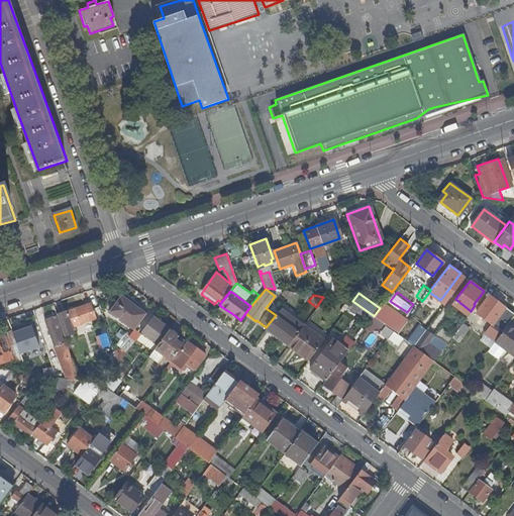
[(135,328),(145,314),(121,296),(110,312),(134,329),(135,328)]
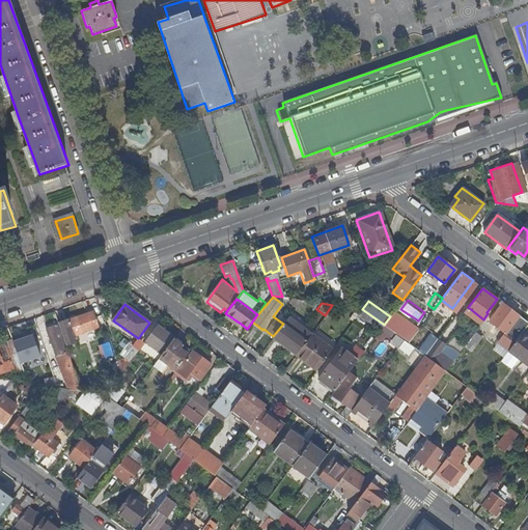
[(523,331),(527,325),(527,323),(503,305),(490,323),(504,334),(500,339),(506,343),(510,338),(515,341),(521,333),(523,331)]
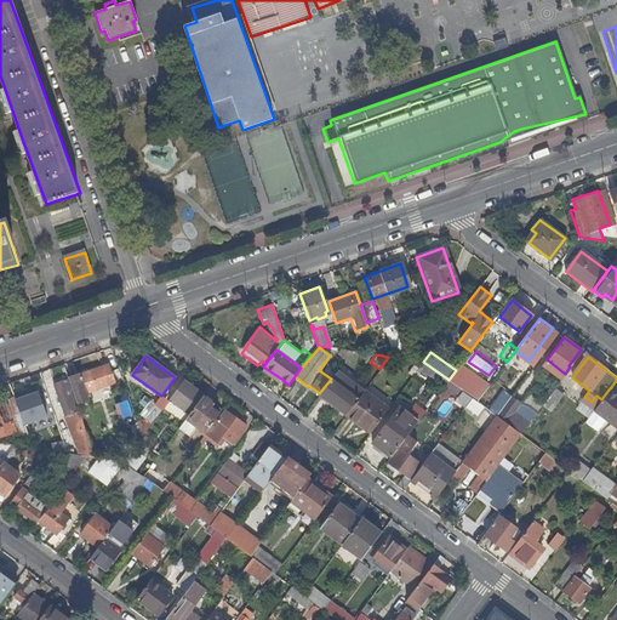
[(565,374),(547,359),(543,363),(563,377),(565,374)]
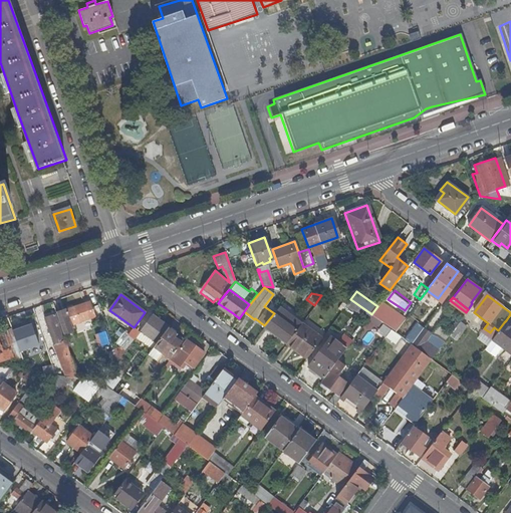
[(350,299),(344,298),(337,308),(341,311),(345,306),(350,299)]
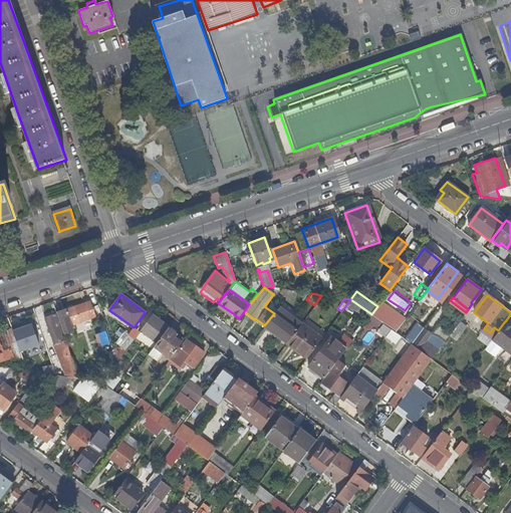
[(370,313),(350,299),(345,306),(365,320),(366,318),(370,313)]
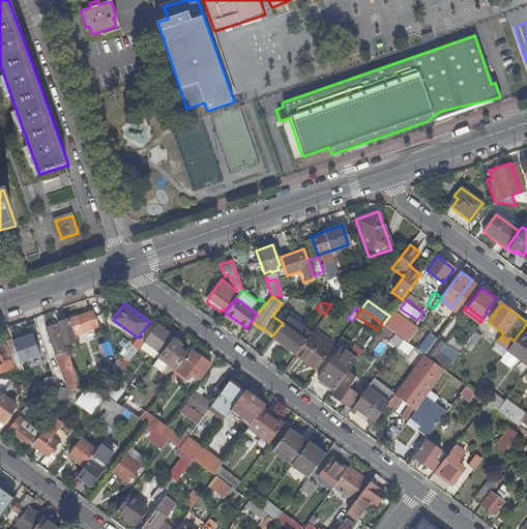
[(74,388),(80,389),(65,346),(74,343),(70,334),(95,325),(90,311),(55,323),(55,324),(44,328),(46,333),(44,334),(47,344),(49,344),(51,348),(52,347),(56,358),(54,359),(64,387),(74,388)]
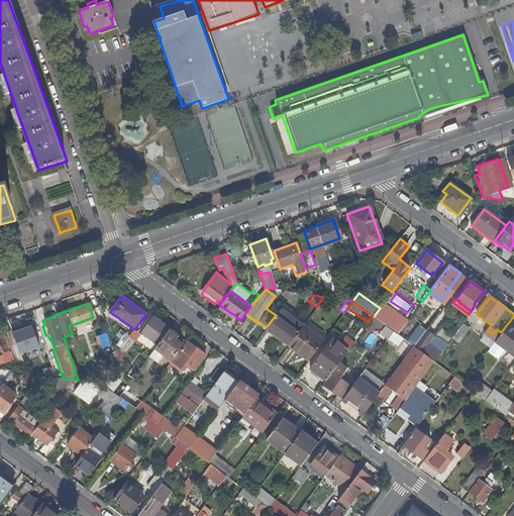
[(234,315),(219,305),(218,307),(217,308),(232,318),(234,315)]
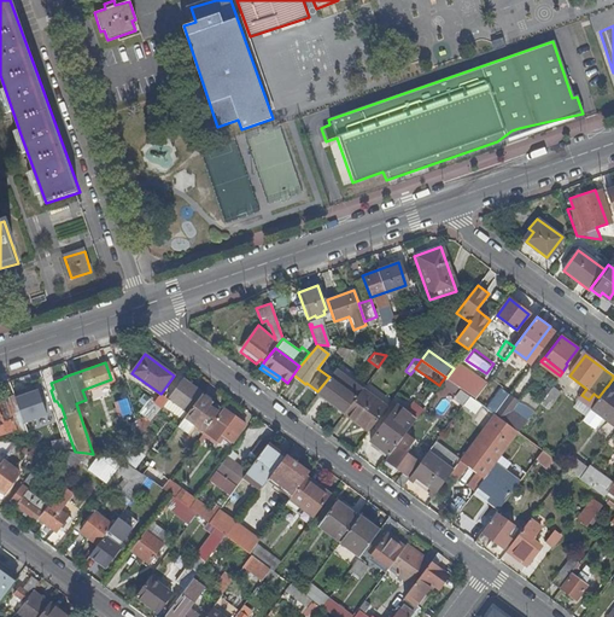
[(454,368),(446,378),(458,386),(469,395),(474,399),(484,384),(456,365),(454,368)]
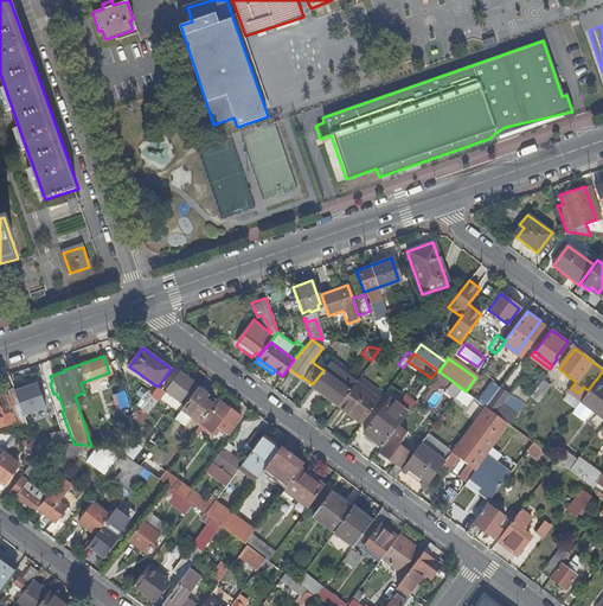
[(354,382),(329,362),(324,370),(312,384),(338,404),(339,403),(354,382)]
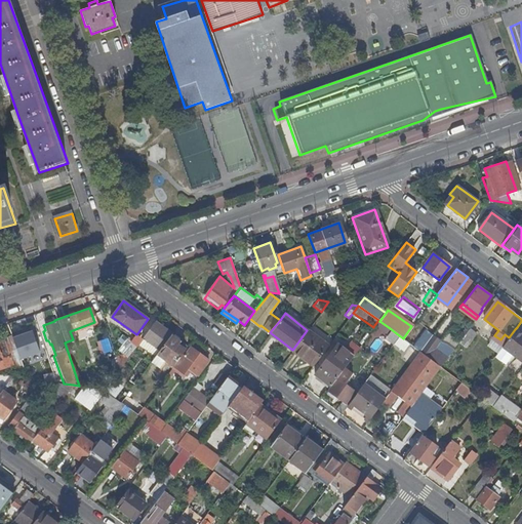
[(153,322),(148,319),(137,333),(143,336),(153,322)]
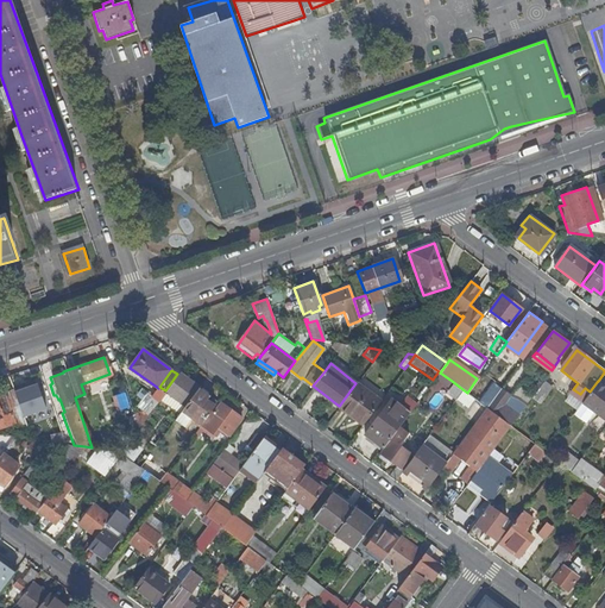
[(199,386),(180,371),(177,374),(165,390),(162,396),(181,409),(197,388),(199,386)]
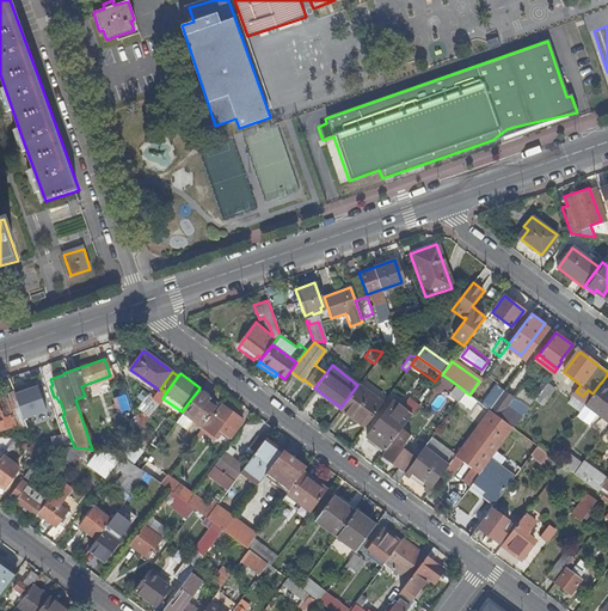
[(442,374),(441,373),(436,379),(449,389),(454,383),(442,374)]
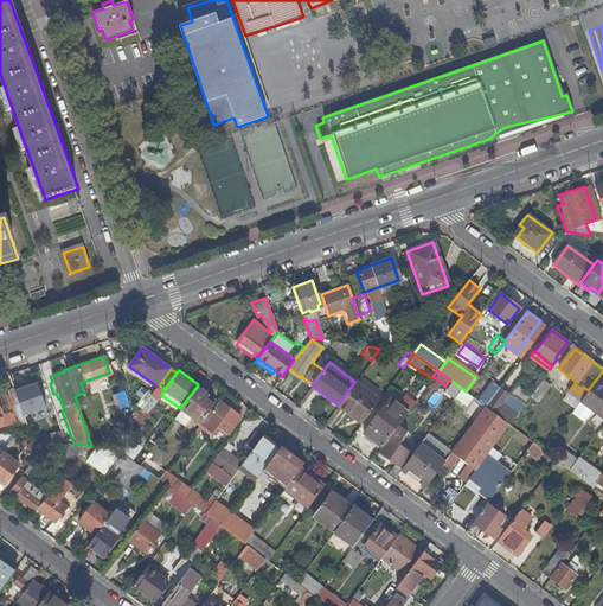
[(602,387),(595,381),(588,390),(582,399),(602,414),(602,387)]
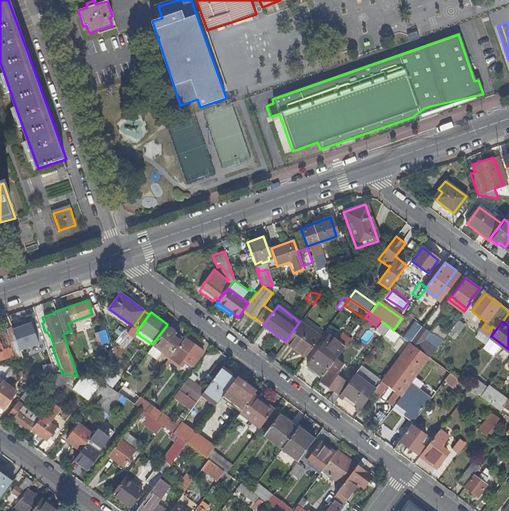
[(320,337),(299,322),(286,340),(295,347),(294,349),(305,357),(320,337)]
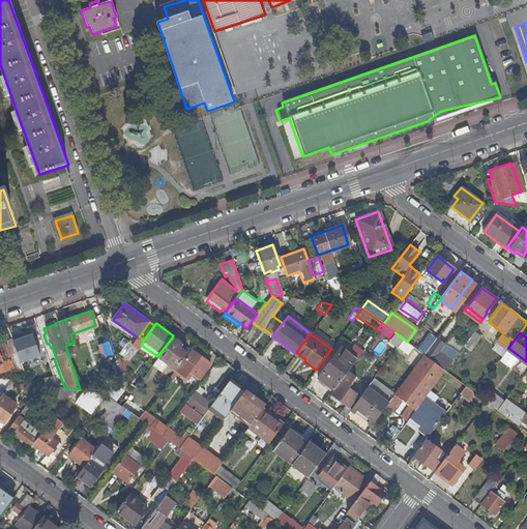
[(25,334),(9,340),(19,363),(33,358),(25,334)]
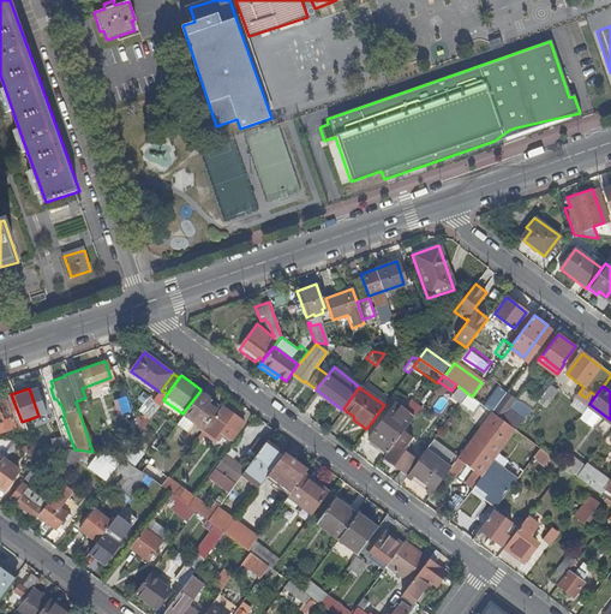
[(499,388),(485,406),(492,412),(516,429),(522,419),(508,409),(515,399),(499,388)]
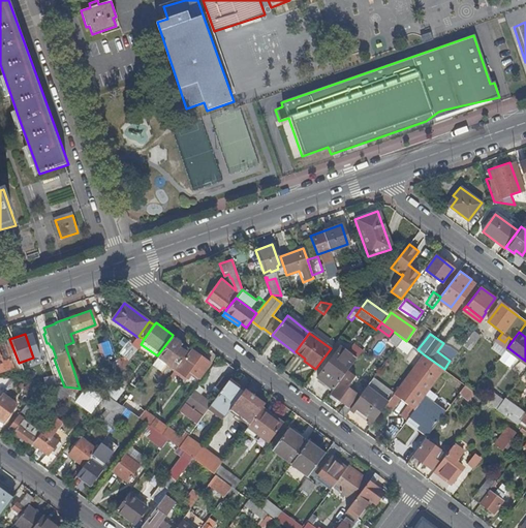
[(472,334),(464,344),(471,349),(478,338),(472,334)]
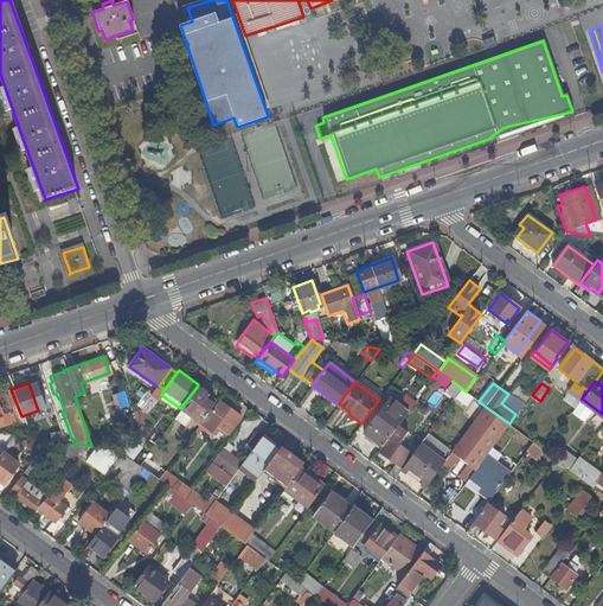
[(338,404),(312,384),(310,387),(337,406),(338,404)]
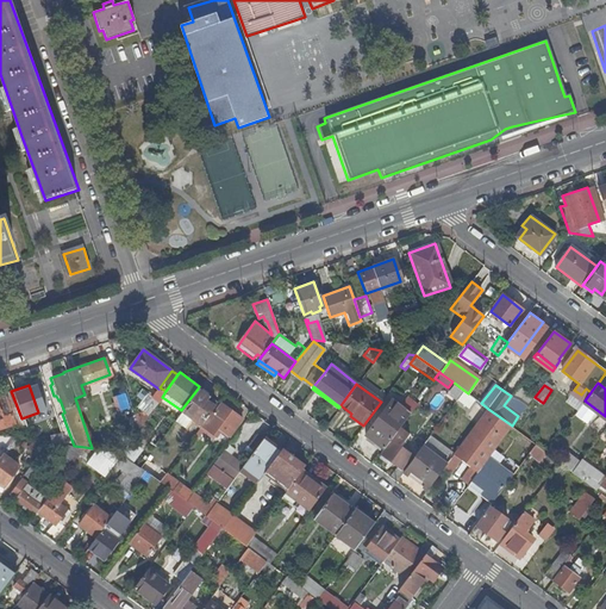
[(208,397),(198,389),(181,410),(175,420),(185,427),(191,418),(200,426),(210,412),(214,405),(206,399),(208,397)]
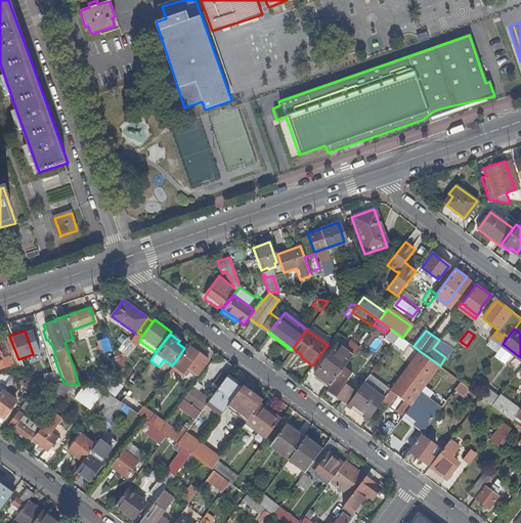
[(0,367),(17,362),(8,335),(0,338),(0,367)]
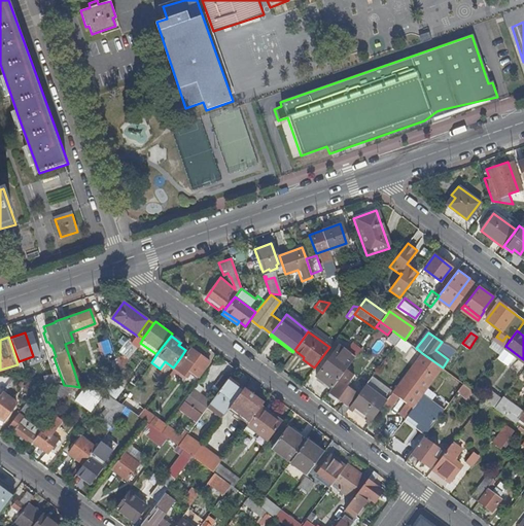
[(405,340),(400,337),(394,345),(406,353),(411,345),(405,340)]
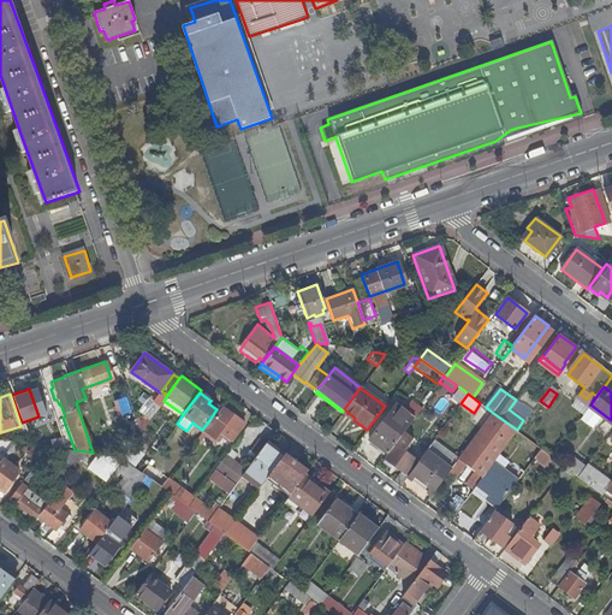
[(156,397),(146,414),(154,420),(165,403),(156,397)]
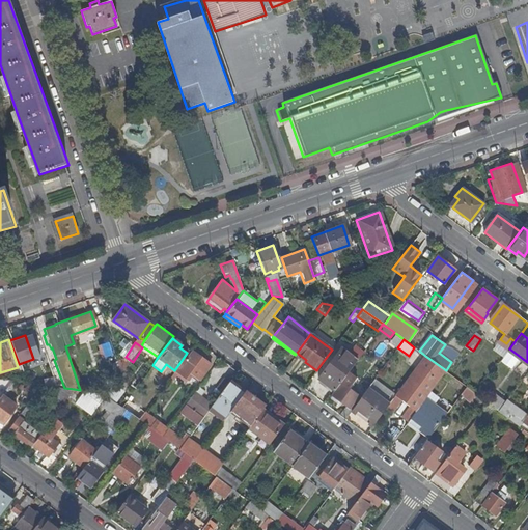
[(109,357),(105,343),(94,346),(100,360),(109,357)]
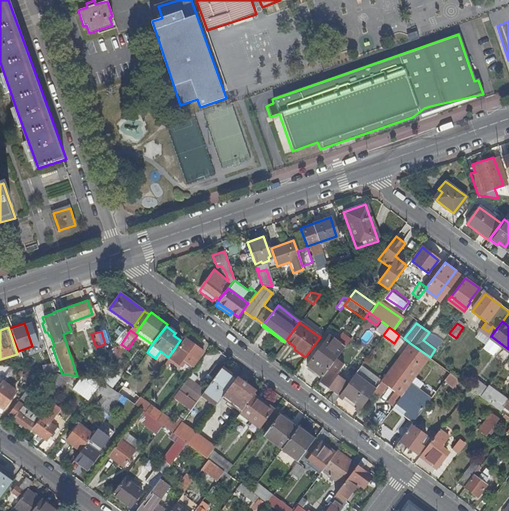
[(430,333),(429,332),(423,340),(435,349),(442,340),(440,339),(438,337),(437,336),(435,335),(431,333),(430,333)]
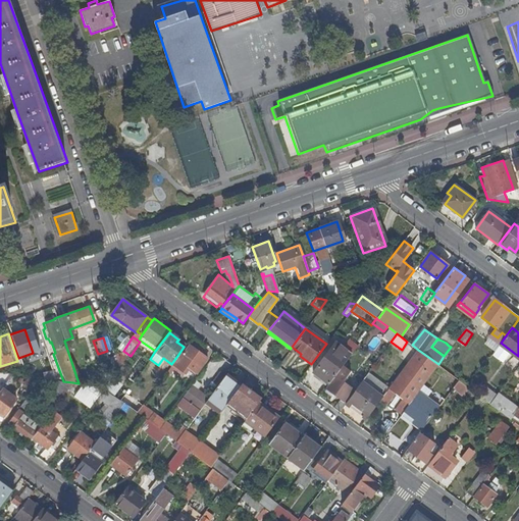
[(313,372),(328,383),(342,365),(351,353),(335,342),(313,372)]
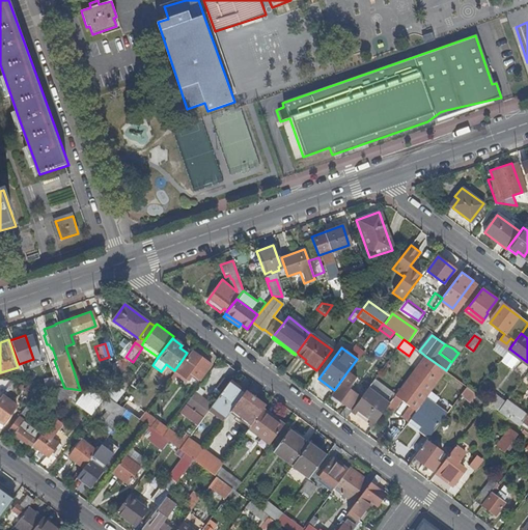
[(185,359),(183,359),(174,370),(168,380),(171,382),(175,375),(185,383),(191,374),(198,380),(210,363),(191,350),(185,359)]
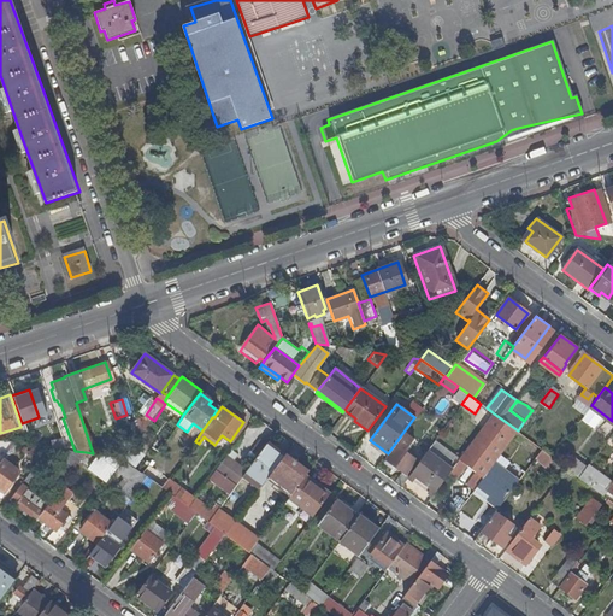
[(518,430),(494,414),(452,469),(460,475),(467,465),(473,470),(465,482),(475,490),(477,485),(500,455),(518,430)]
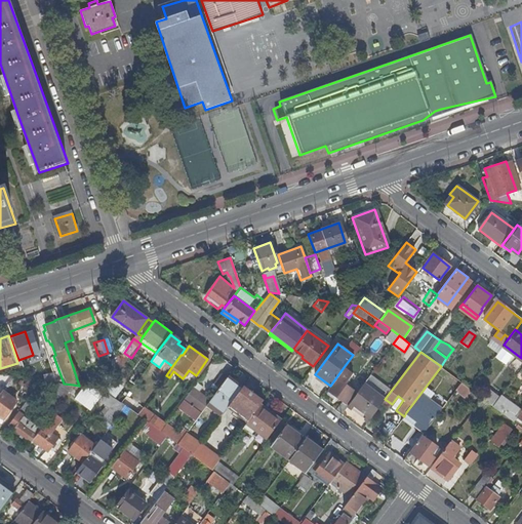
[(118,369),(118,370),(126,359),(120,354),(113,356),(114,359),(118,369)]
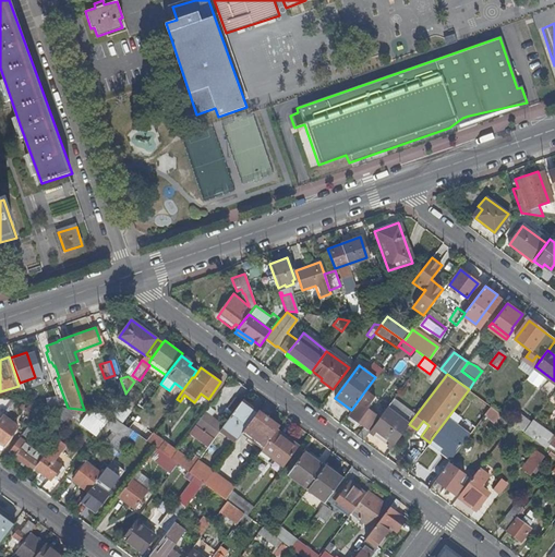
[(125,392),(121,382),(115,384),(118,395),(125,392)]
